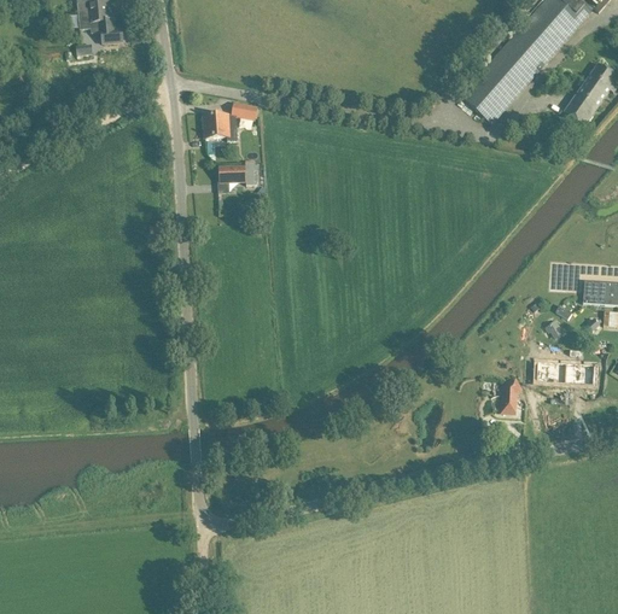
[(76,0),(80,19),(91,18),(89,7),(108,6),(106,0),(76,0)]
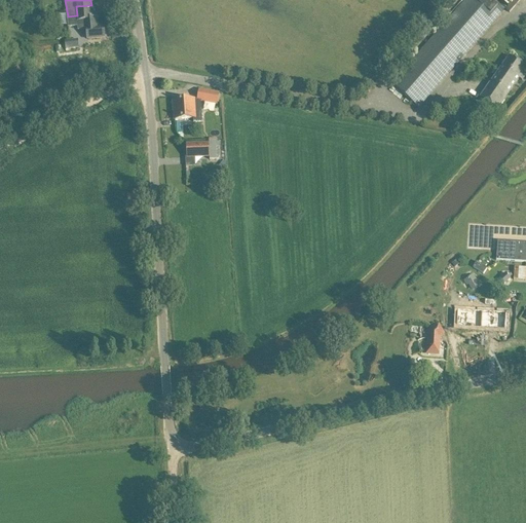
[(462,0),(392,81),(419,105),(502,8),(504,5),(510,9),(518,0),(462,0)]
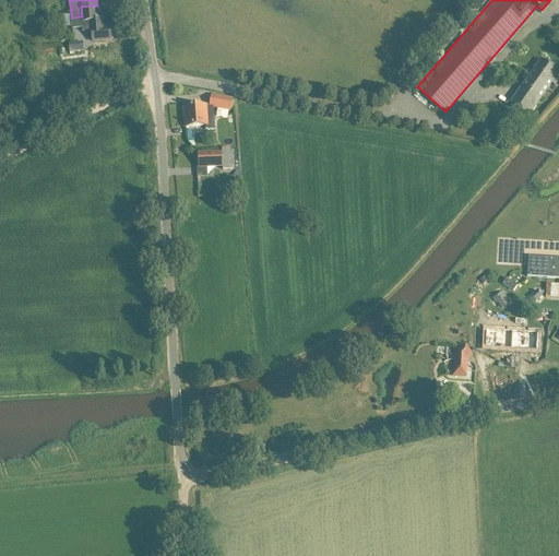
[(72,18),(72,25),(82,25),(83,30),(93,28),(93,38),(110,36),(109,25),(104,26),(103,16),(98,18),(97,6),(81,7),(82,16),(72,18)]
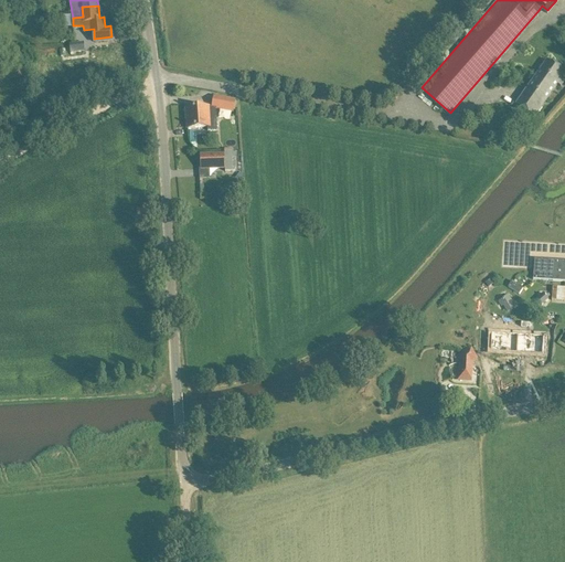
[(85,48),(84,39),(71,40),(72,49),(85,48)]
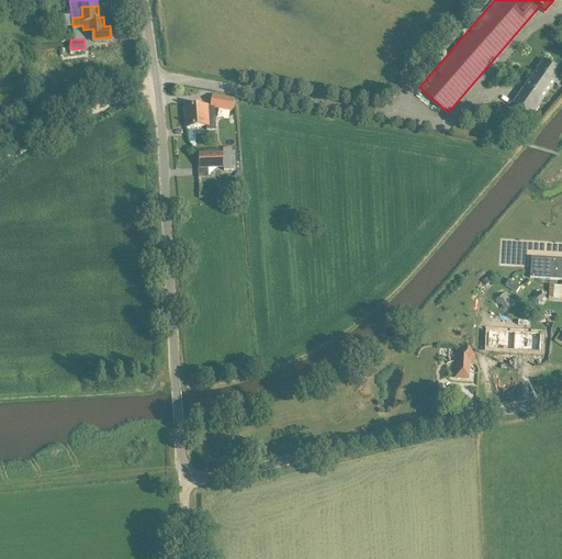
[(561,68),(544,56),(519,92),(513,101),(531,114),(554,80),(558,82),(561,77),(561,68)]
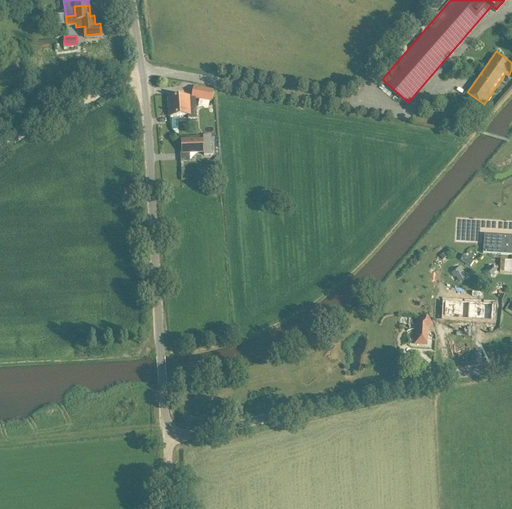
[(192,94),(168,96),(170,114),(188,112),(188,116),(197,115),(196,95),(206,97),(211,98),(213,88),(207,87),(194,85),(192,94)]
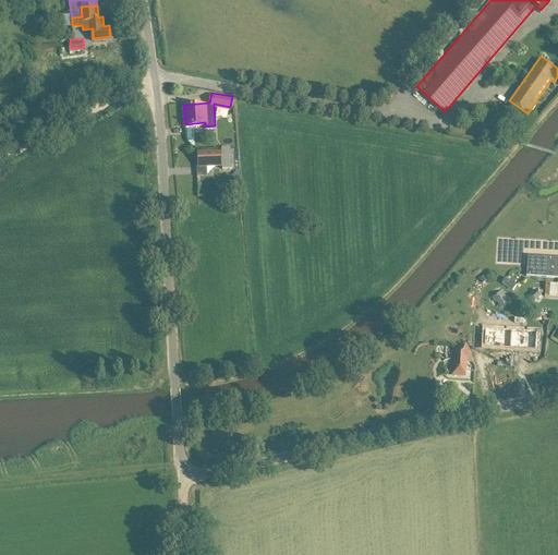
[(221,149),(198,151),(199,164),(235,163),(235,145),(221,146),(221,149)]
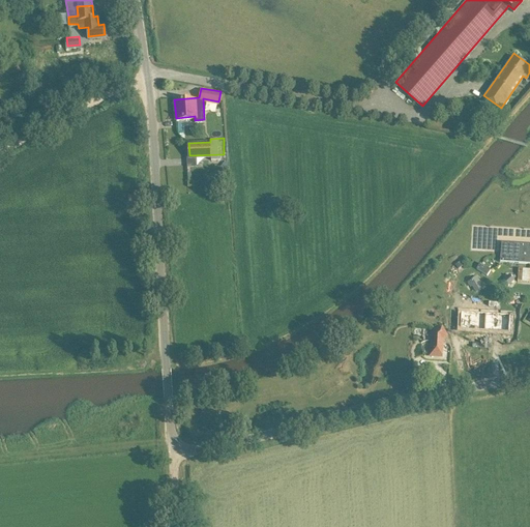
[(529,241),(501,240),(500,259),(529,261),(529,241)]
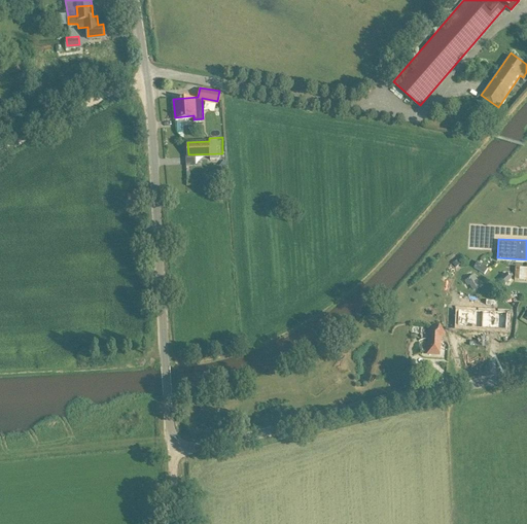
[(526,278),(526,265),(517,265),(516,278),(526,278)]
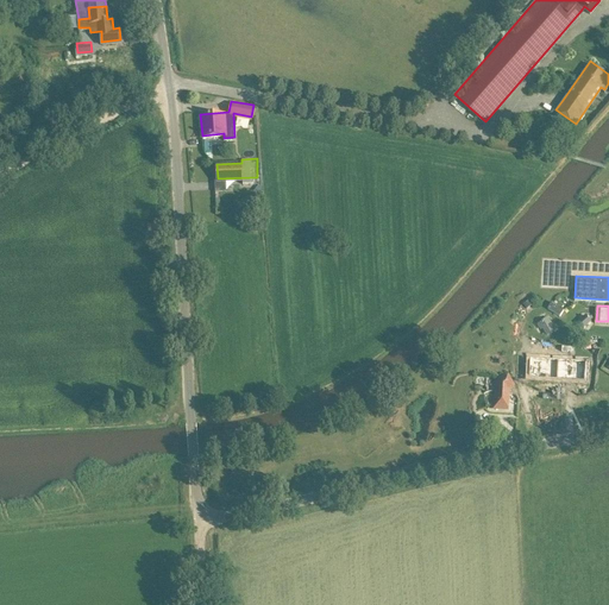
[(586,314),(579,320),(584,325),(591,319),(590,317),(592,315),(590,313),(588,315),(586,314)]
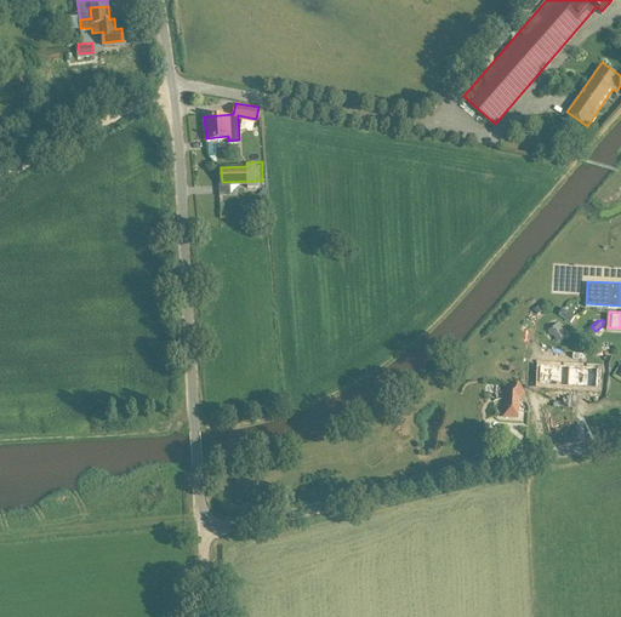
[(558,321),(550,327),(552,332),(554,330),(558,337),(565,333),(558,321)]
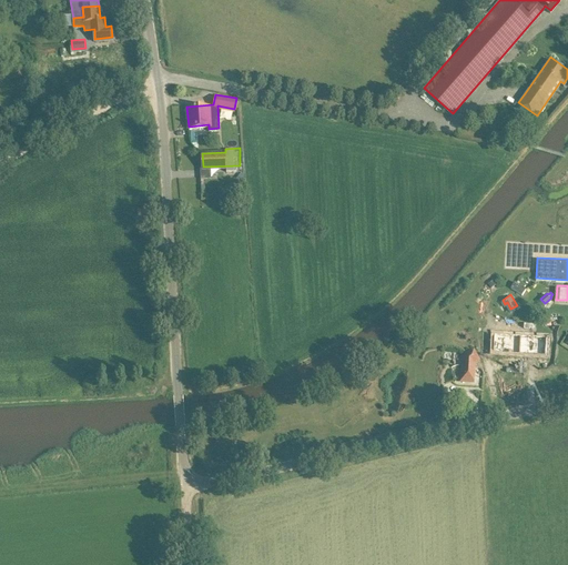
[(494,333),(493,351),(545,353),(546,335),(494,333)]
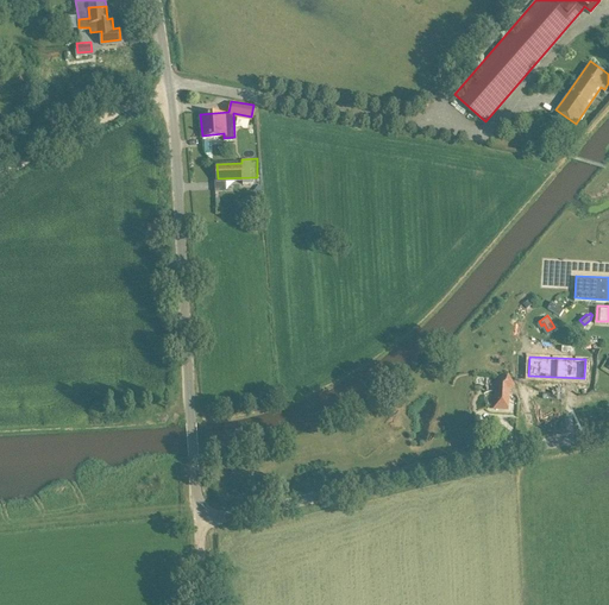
[(494,405),(508,407),(509,386),(514,383),(507,371),(495,378),(495,384),(496,384),(496,389),(495,388),(494,405)]
